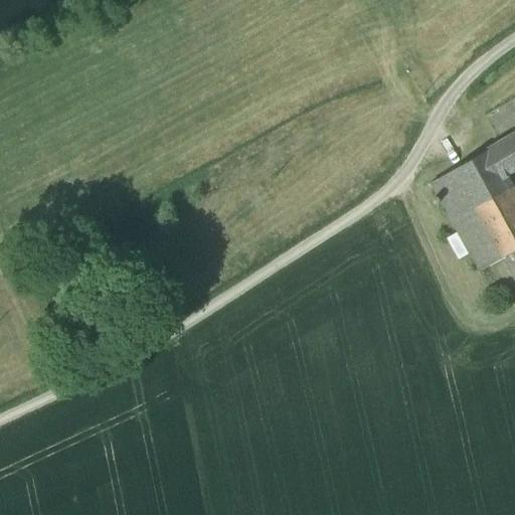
[(514,134),(486,151),(501,177),(514,168),(514,134)]
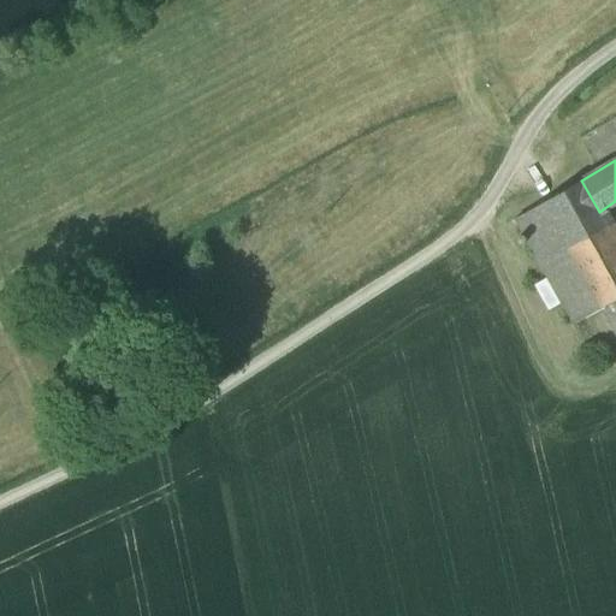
[(581,181),(540,205),(599,311),(615,301),(615,243),(599,212),(581,181)]
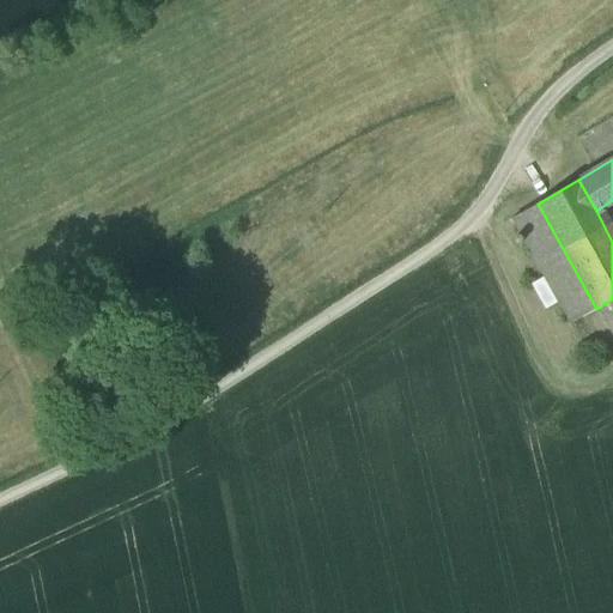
[(571,323),(596,309),(538,204),(513,218),(571,323)]
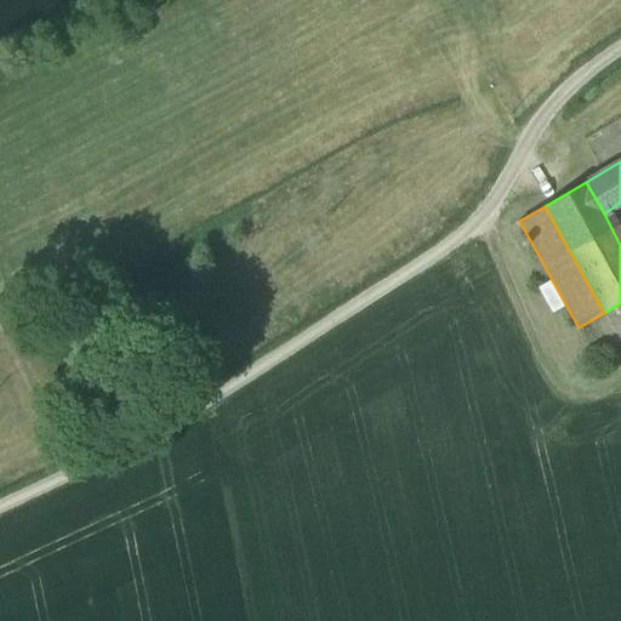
[(620,303),(604,313),(620,342),(620,341),(620,303)]
